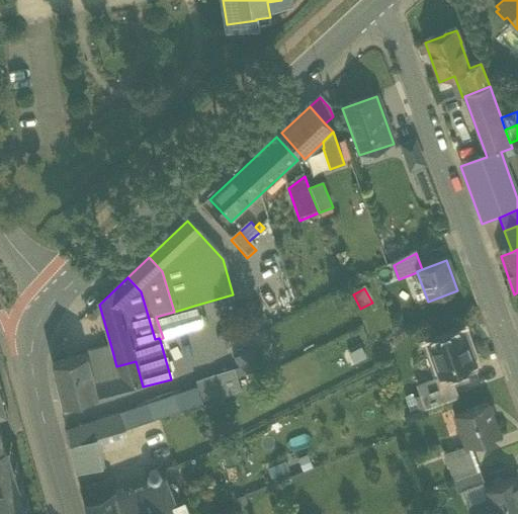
[(201,328),(194,306),(181,310),(188,331),(201,328)]
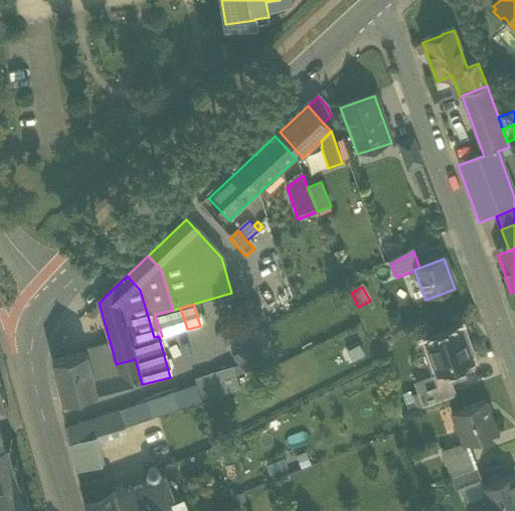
[(180,308),(173,310),(155,315),(162,336),(158,337),(159,338),(187,329),(180,308)]
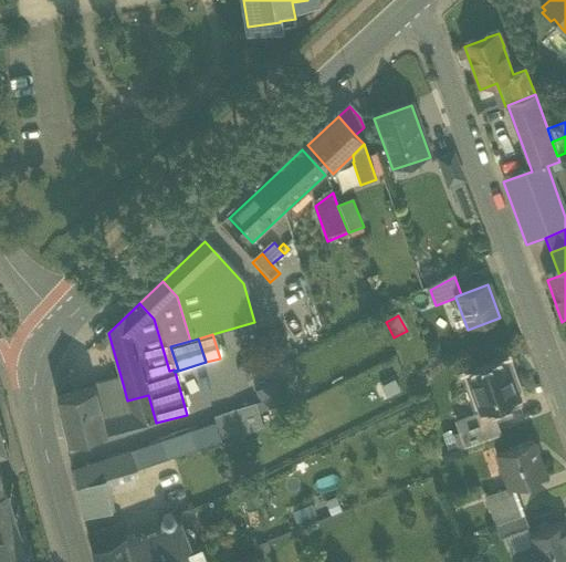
[(482,414),(482,415),(491,412),(517,402),(503,365),(469,377),(482,414)]
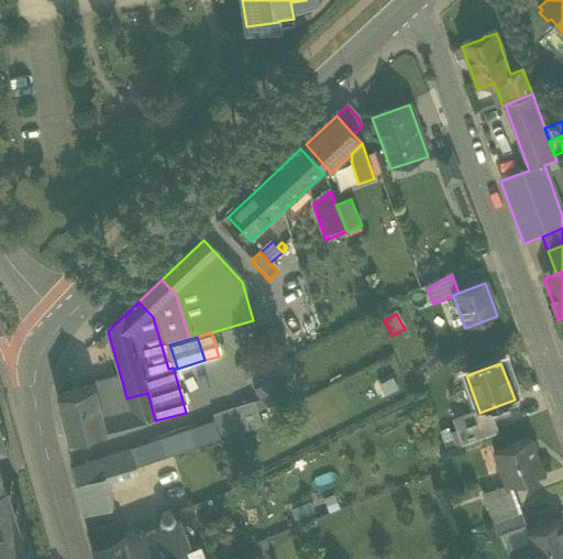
[(95,387),(99,406),(127,398),(121,377),(92,385),(94,387),(95,387)]
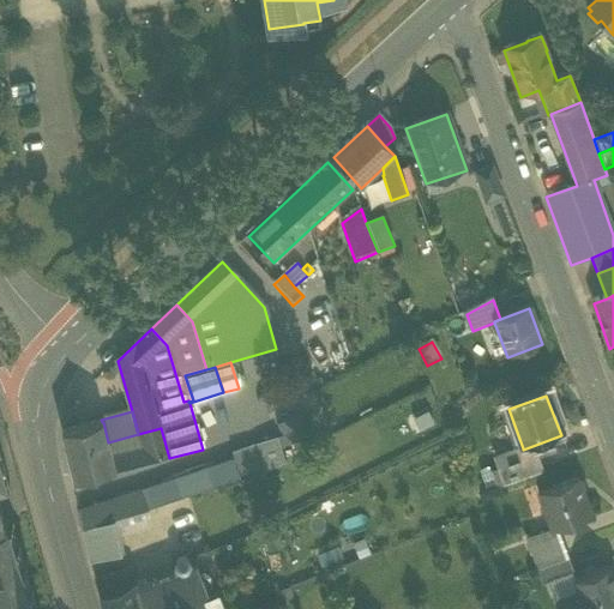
[(277,441),(281,452),(313,435),(301,415),(277,428),(283,439),(277,441)]
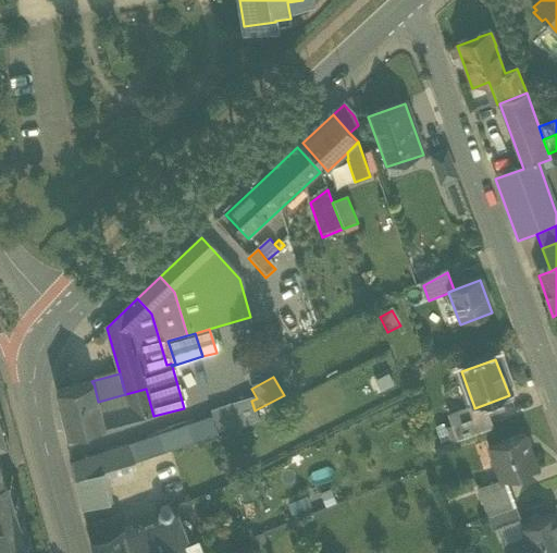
[(56,393),(66,438),(104,428),(98,402),(94,383),(93,383),(56,393)]
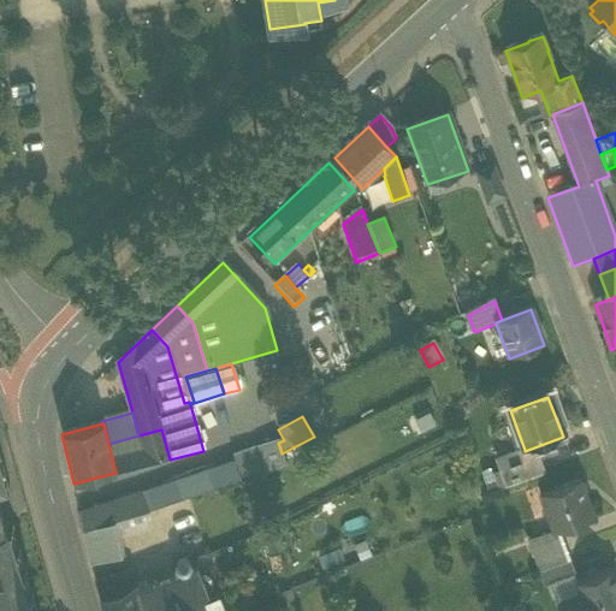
[(161,429),(138,435),(108,444),(116,473),(170,460),(161,429)]
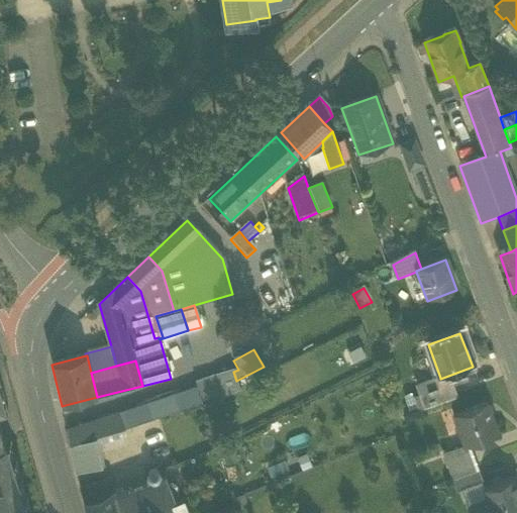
[(202,405),(203,410),(239,392),(236,381),(233,372),(195,384),(197,390),(202,405)]
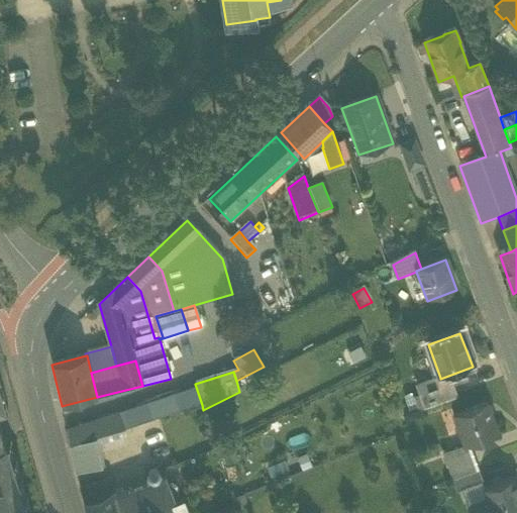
[(440,379),(440,378),(415,387),(419,397),(451,385),(448,376),(440,379)]
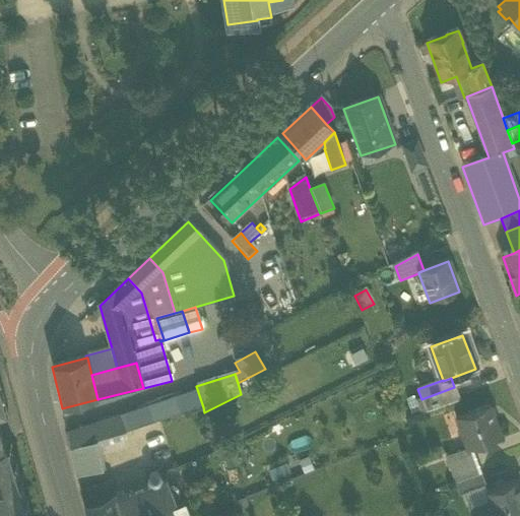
[(421,399),(427,413),(459,401),(454,387),(421,399)]
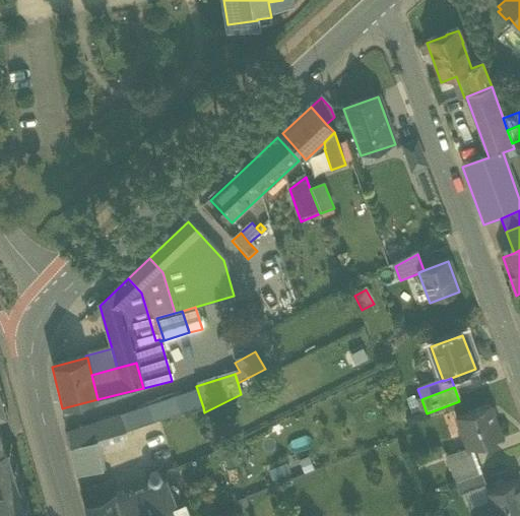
[(67,436),(69,450),(98,442),(125,433),(203,407),(198,392),(67,436)]
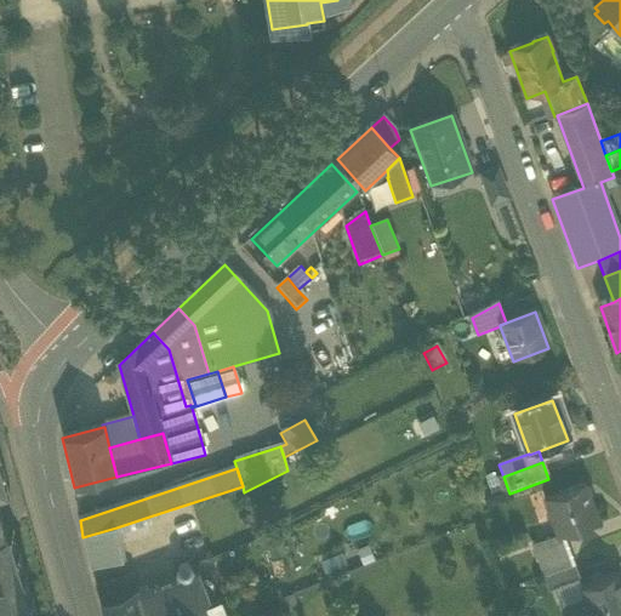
[(545,501),(559,539),(598,524),(584,486),(545,501)]
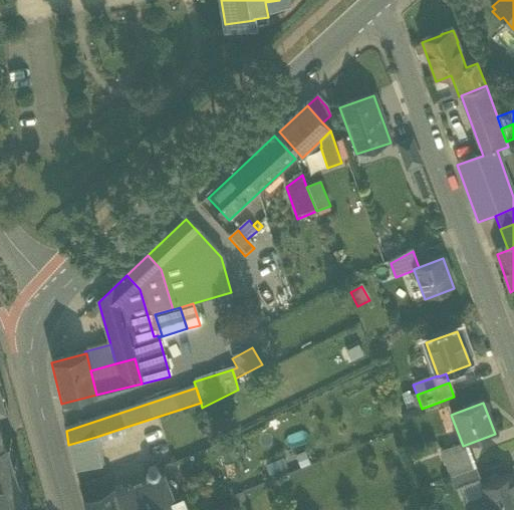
[(29,509),(8,437),(5,438),(0,422),(0,509),(29,509)]
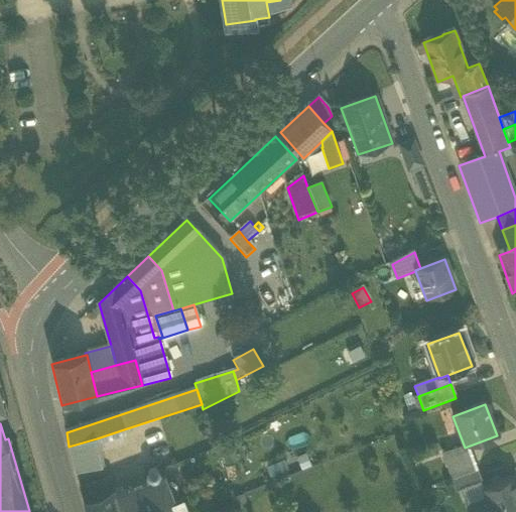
[(124,429),(97,438),(100,453),(125,444),(124,429)]
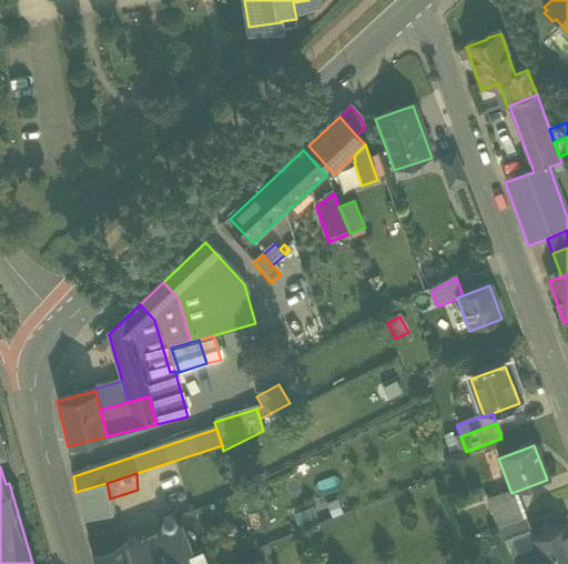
[(75,492),(83,523),(114,514),(110,499),(107,483),(75,492)]
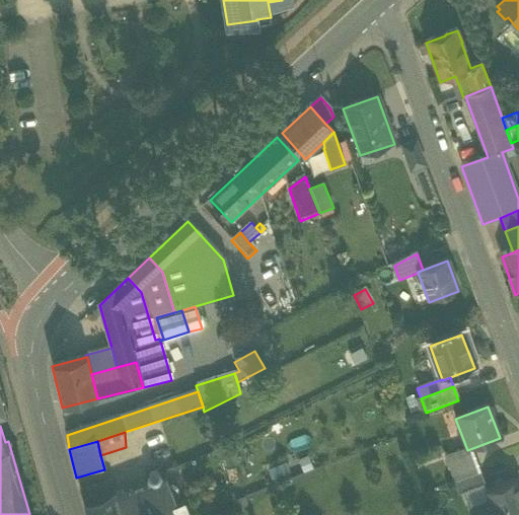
[(454,484),(458,483),(479,475),(471,454),(447,463),(454,484)]
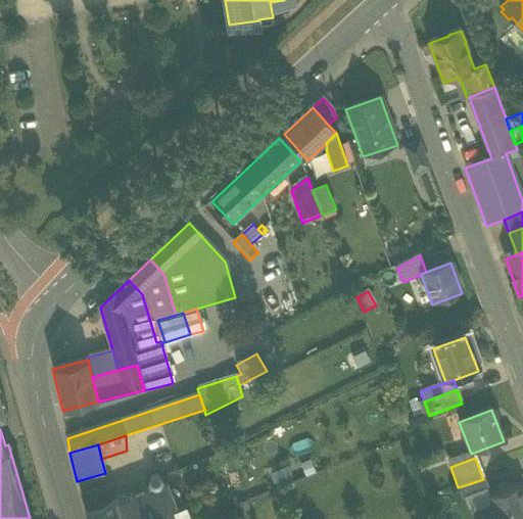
[(154,518),(172,512),(177,510),(177,509),(168,485),(161,487),(162,482),(160,479),(155,477),(151,479),(149,483),(149,487),(148,487),(149,490),(150,493),(131,501),(132,505),(134,512),(122,516),(119,509),(112,485),(81,497),(87,518),(154,518)]
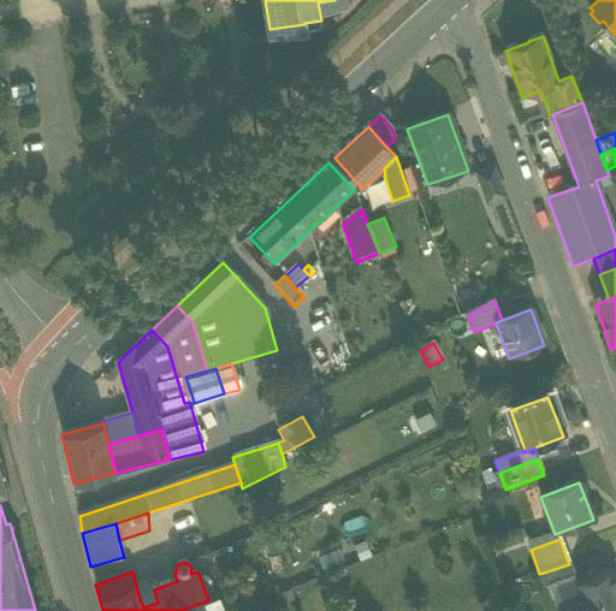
[(569,563),(569,564),(544,573),(550,588),(575,579),(569,563)]
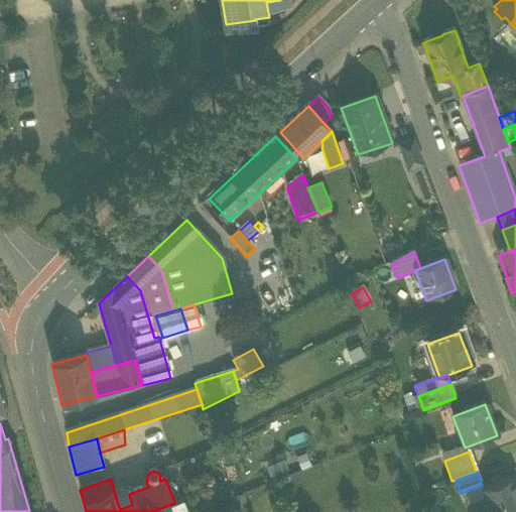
[(470,507),(471,511),(515,511),(515,485),(514,480),(484,491),(483,491),(487,501),(470,507)]
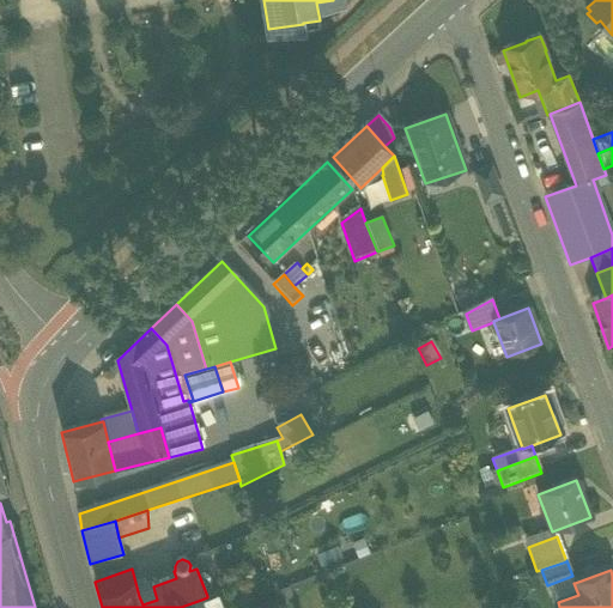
[(152,583),(153,587),(176,578),(175,575),(152,583)]
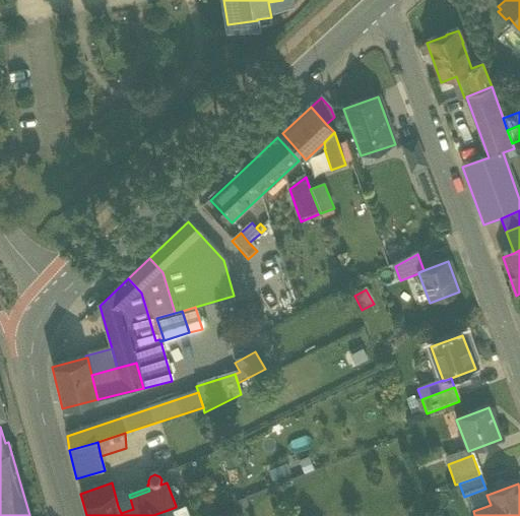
[(488,495),(485,489),(464,497),(469,512),(473,511),(491,505),(486,495),(488,495)]
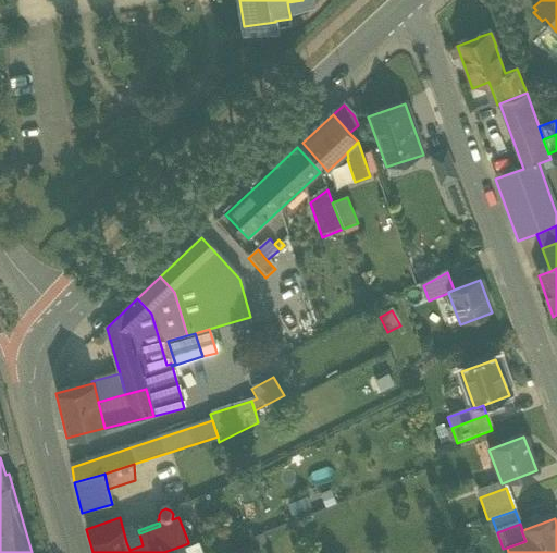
[(140,538),(126,542),(130,550),(143,545),(140,538)]
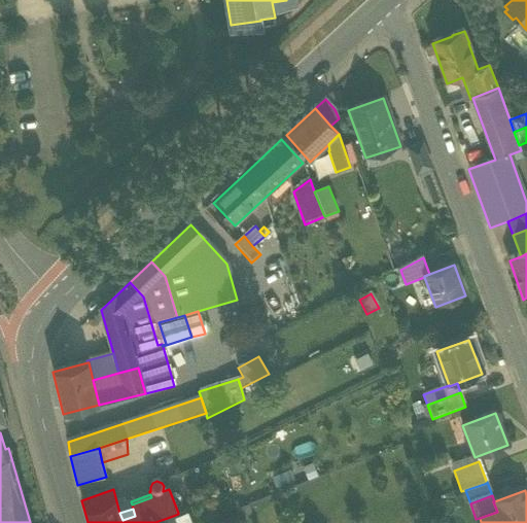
[(191,522),(187,510),(178,513),(178,514),(181,522),(191,522)]
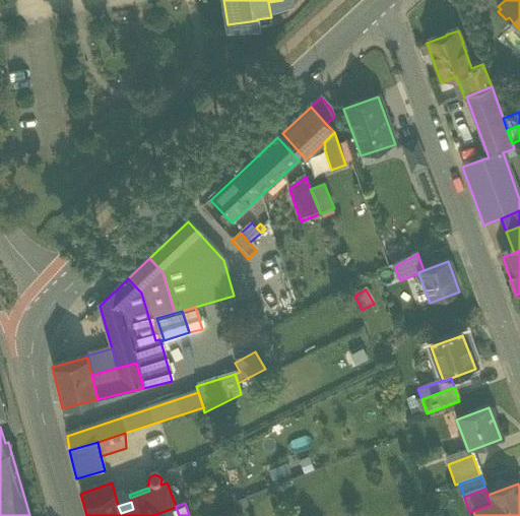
[(179,515),(176,507),(171,509),(173,515),(179,515)]
